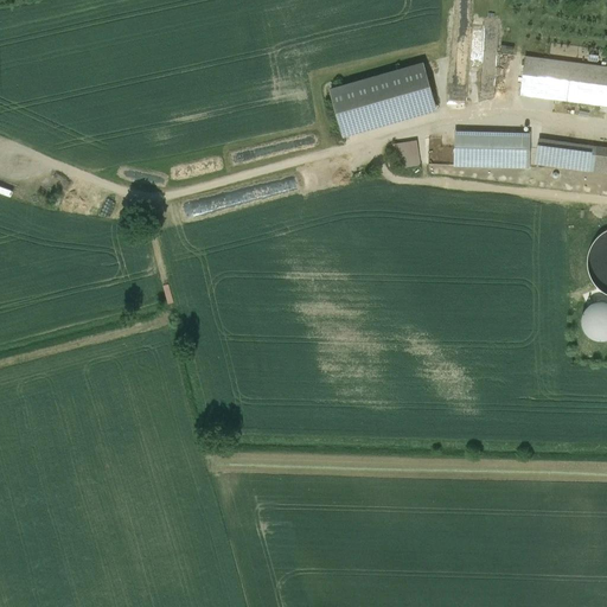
[(606,66),(525,57),(519,96),(606,107),(606,66)]
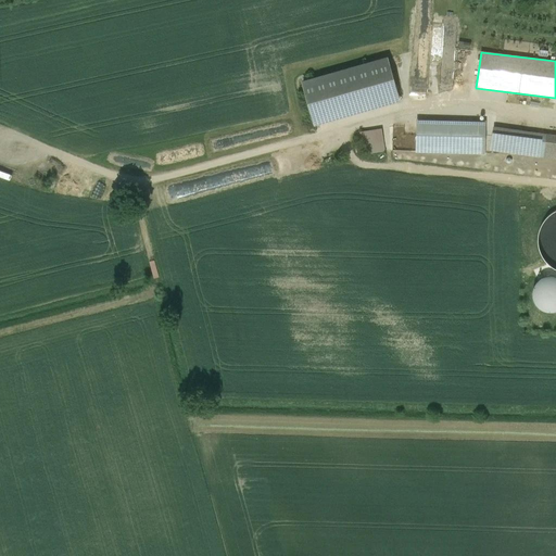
[(387,59),(303,83),(315,125),(399,101),(387,59)]
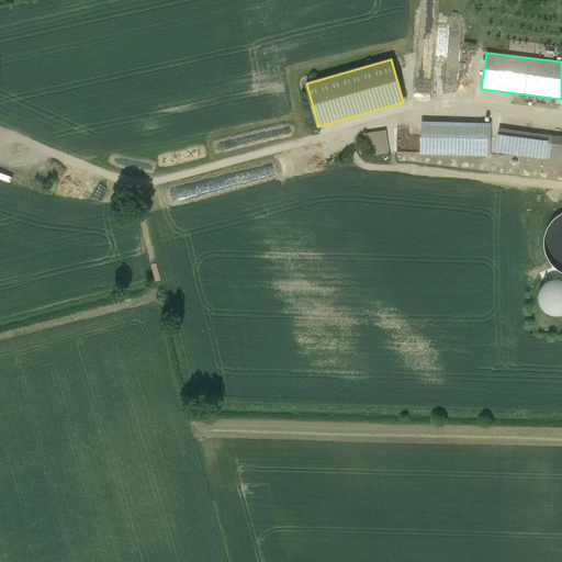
[(490,123),(423,122),(423,153),(489,155),(490,123)]
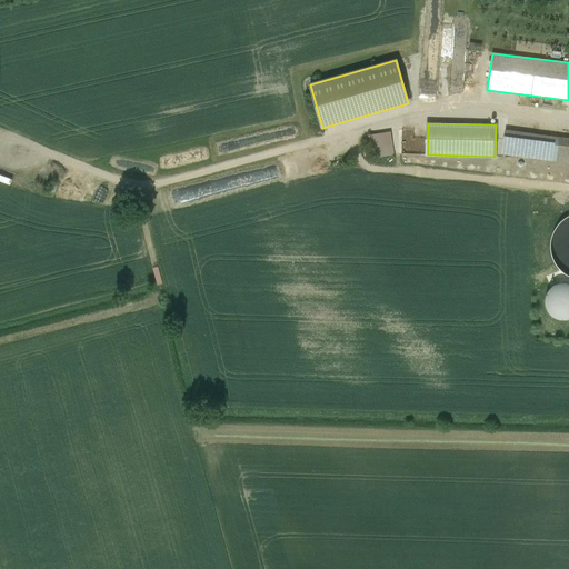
[(568,139),(506,131),(503,153),(568,161),(568,139)]
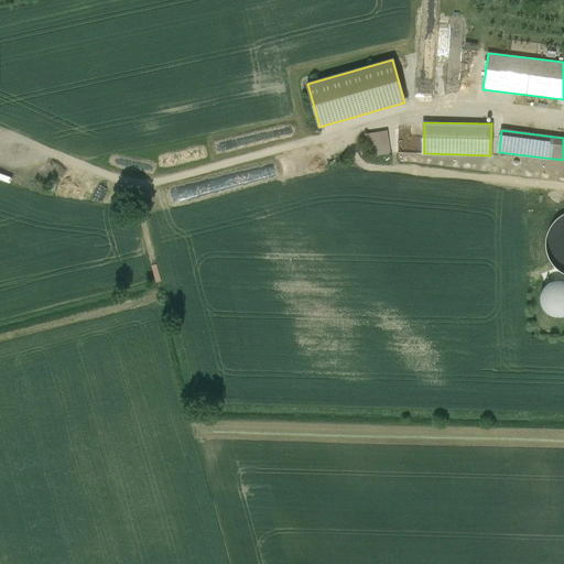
[(387,131),(366,134),(369,156),(391,153),(387,131)]
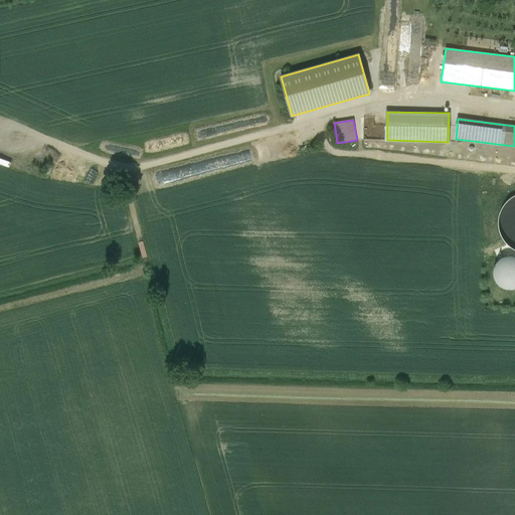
[(0,151),(0,156),(11,161),(13,157),(0,151)]
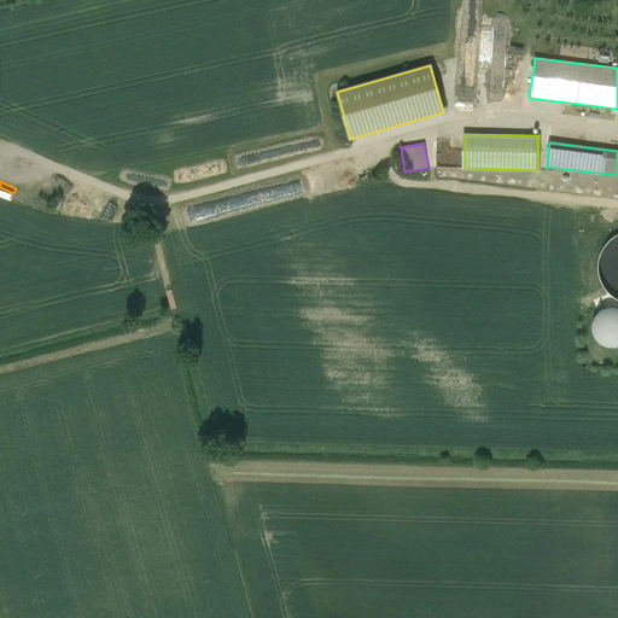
[(0,196),(12,199),(15,193),(0,188),(0,196)]
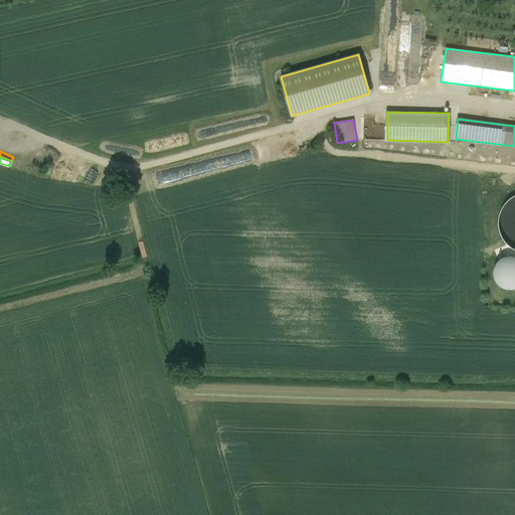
[(514,256),(514,195),(505,201),(500,218),(502,222),(501,226),(514,255),(514,258),(514,256)]
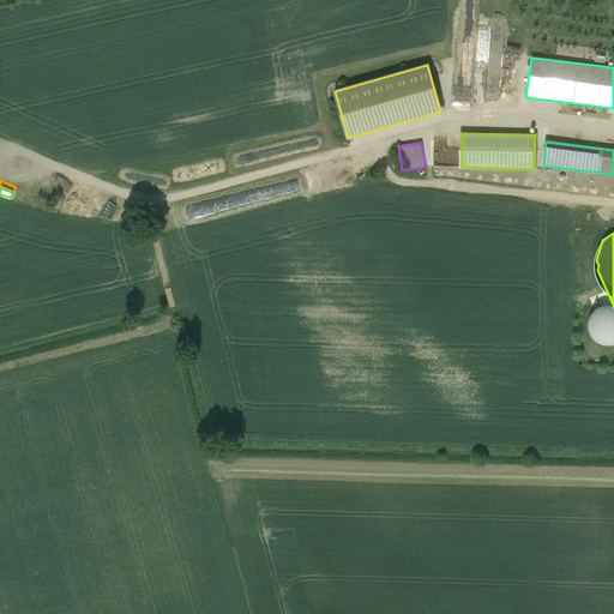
[(613,342),(613,306),(611,307),(611,308),(591,313),(600,345),(613,342)]
